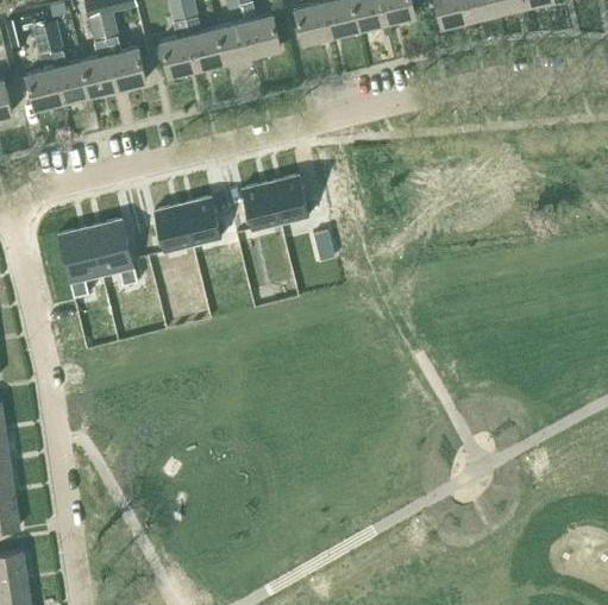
[(119,89),(110,55),(95,0),(87,0),(85,1),(98,58),(82,62),(92,96),(119,89)]
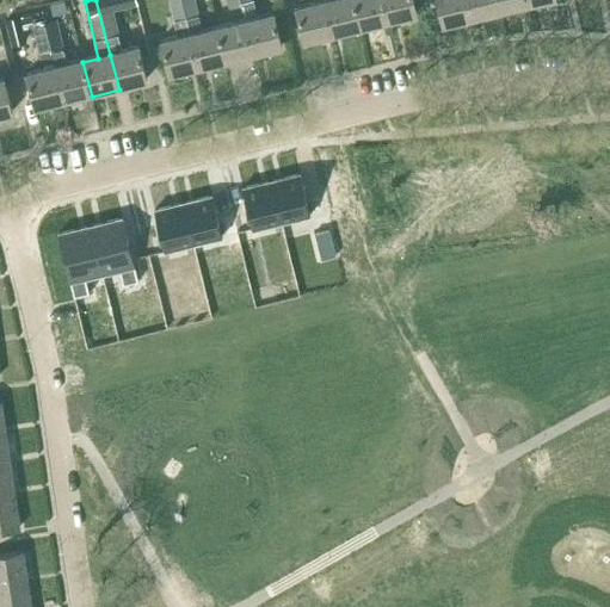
[(139,49),(122,53),(118,38),(119,38),(115,13),(139,7),(136,0),(96,0),(110,55),(119,90),(147,82),(139,49)]
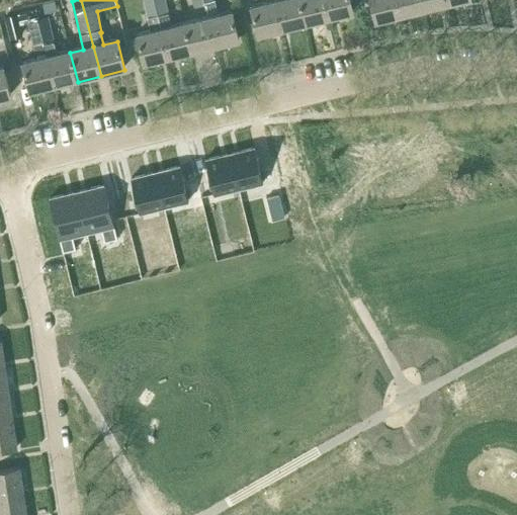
[(168,60),(161,30),(153,0),(143,0),(151,32),(137,36),(145,66),(168,60)]
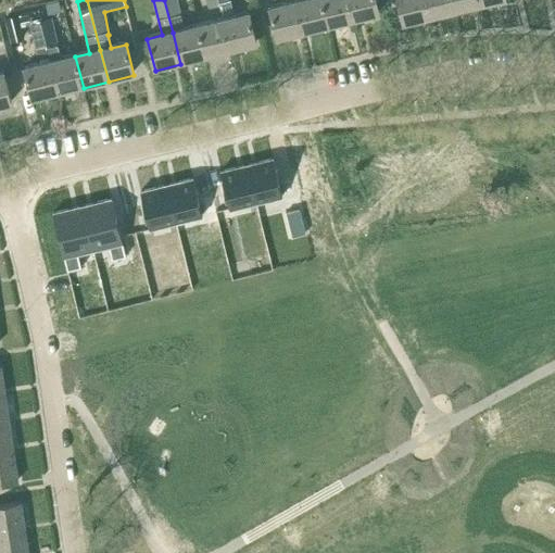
[(198,26),(185,29),(177,0),(164,0),(173,33),(180,64),(205,58),(198,26)]
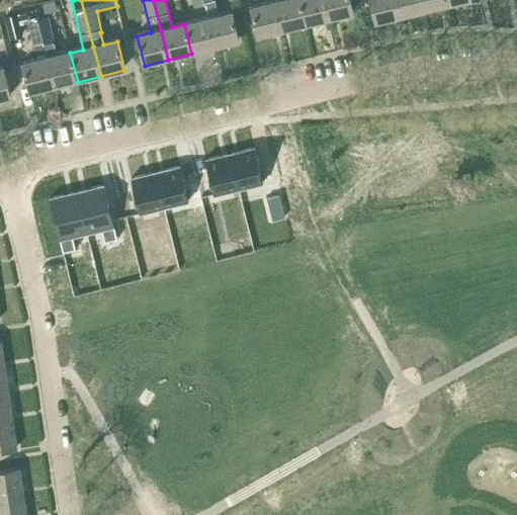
[(191,0),(194,10),(205,7),(202,0),(191,0)]
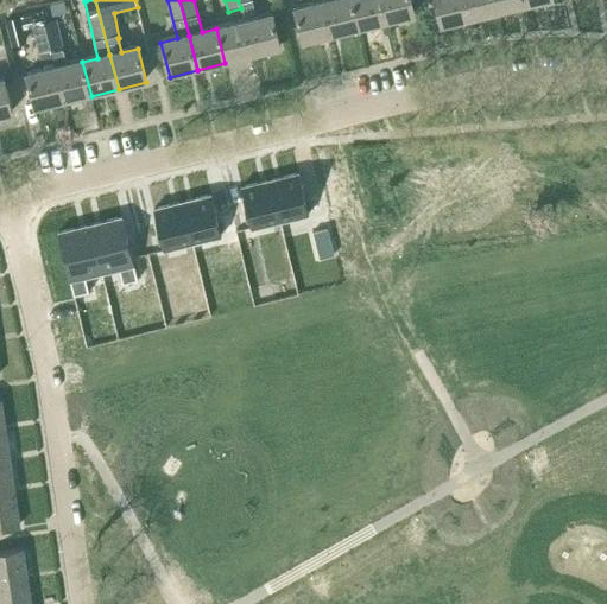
[(257,19),(252,0),(238,0),(241,8),(244,23),(252,57),(280,50),(272,16),(257,19)]
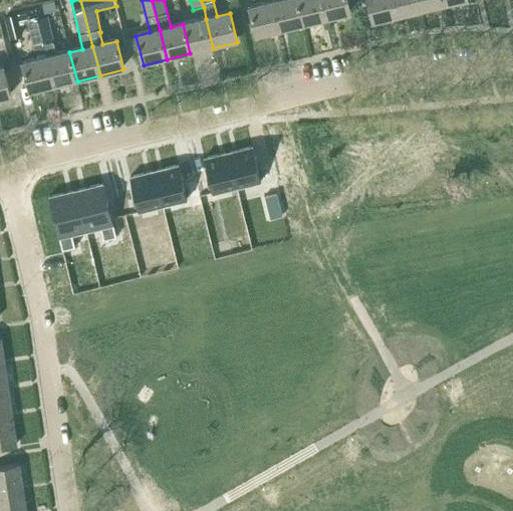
[(280,31),(273,2),(272,0),(260,0),(262,5),(249,8),(257,37),(280,31)]
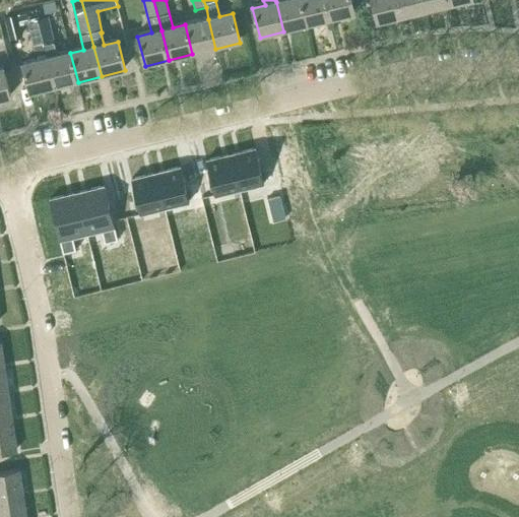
[(300,0),(275,0),(276,2),(283,31),(307,26),(300,0)]
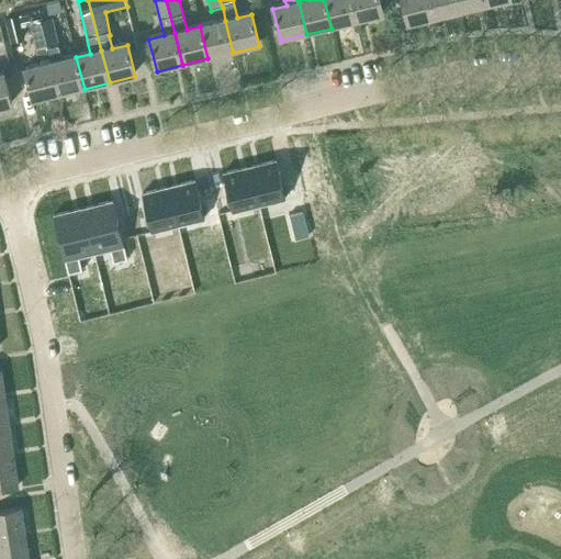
[(324,0),(332,29),(357,22),(351,0),(324,0)]
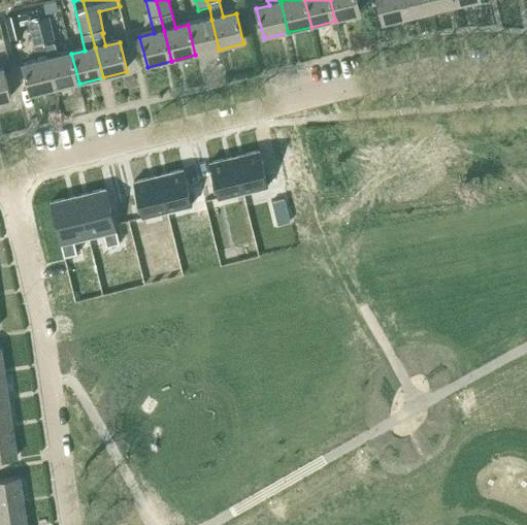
[(330,0),(335,21),(360,14),(356,0),(330,0)]
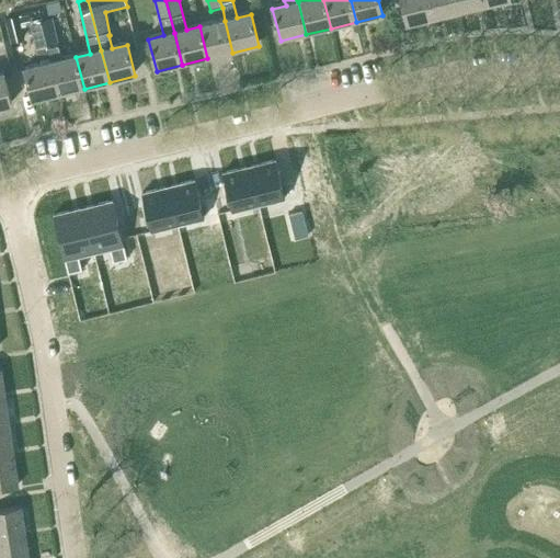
[(401,0),(408,25),(434,20),(429,0),(401,0)]
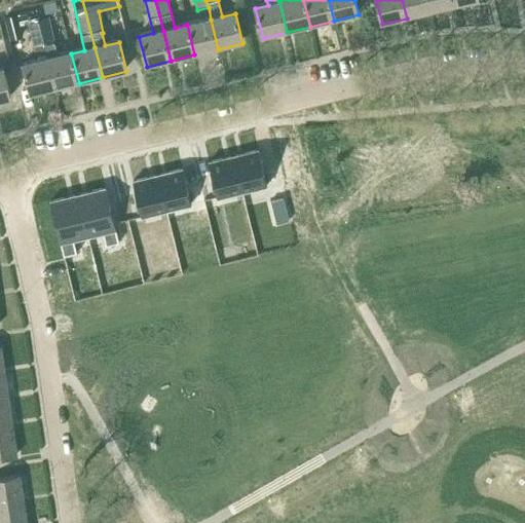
[(426,0),(402,0),(407,19),(430,12),(426,0)]
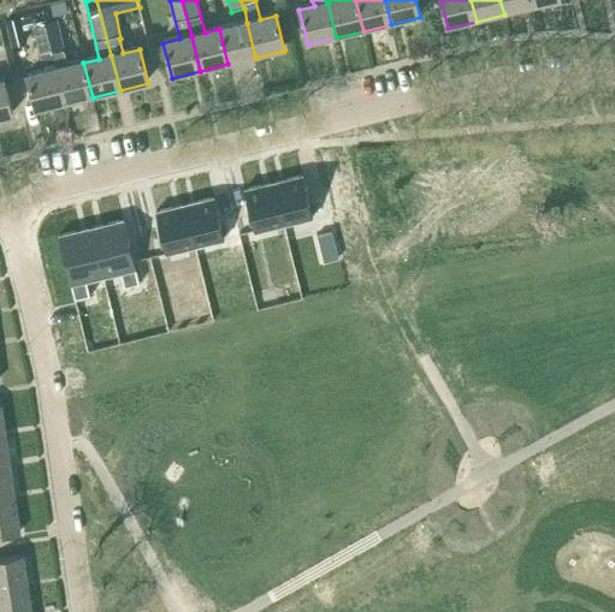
[(500,0),(504,15),(532,7),(530,0),(500,0)]
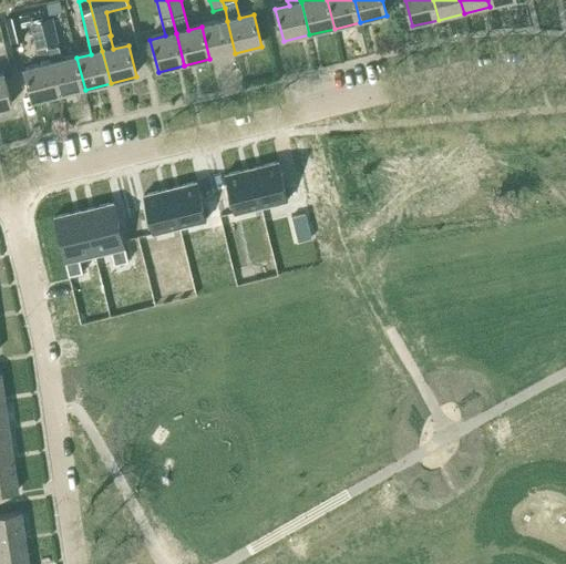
[(26,42),(20,18),(4,21),(11,45),(26,42)]
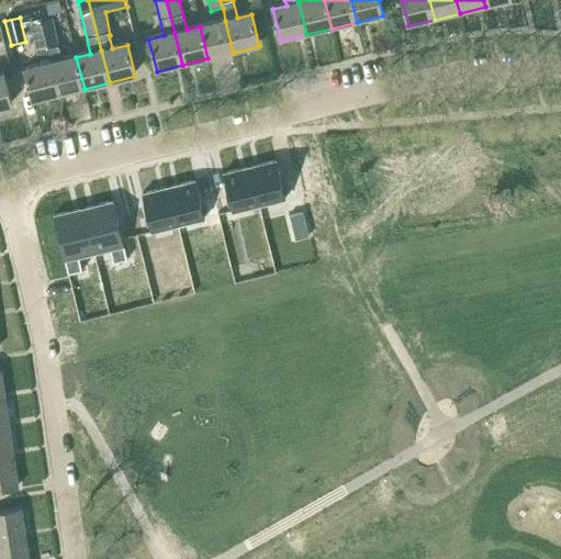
[(233,53),(225,21),(200,26),(208,58),(233,53)]
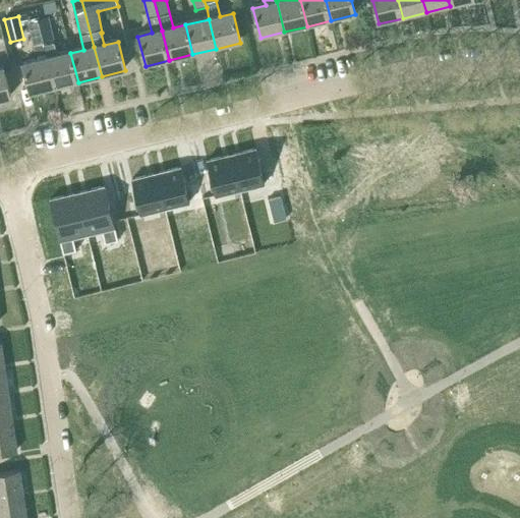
[(70,53),(58,56),(49,20),(38,23),(47,59),(54,89),(78,82),(70,53)]
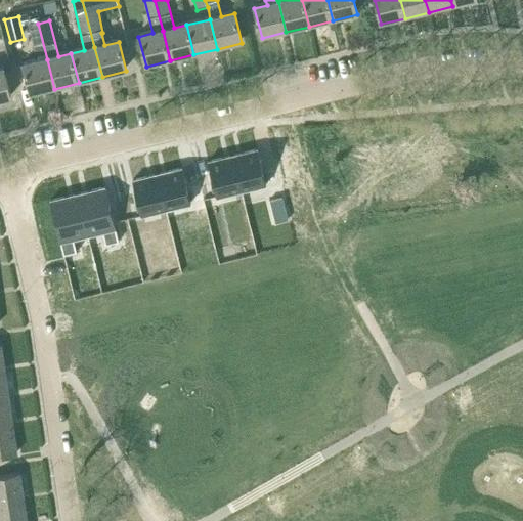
[(54,89),(47,59),(38,24),(29,26),(34,48),(33,48),(36,61),(24,64),(31,94),(54,89)]
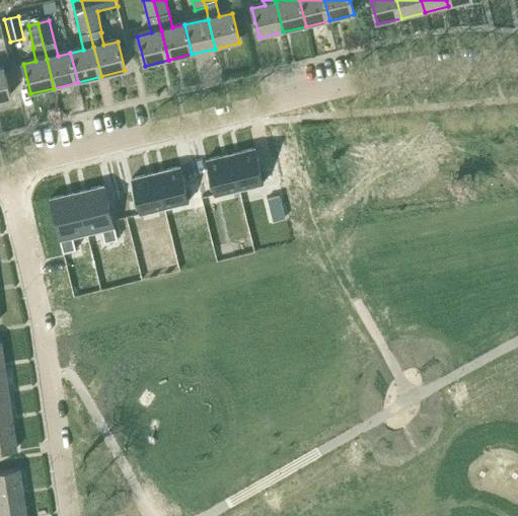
[(3,69),(0,69),(0,100),(10,98),(3,69)]
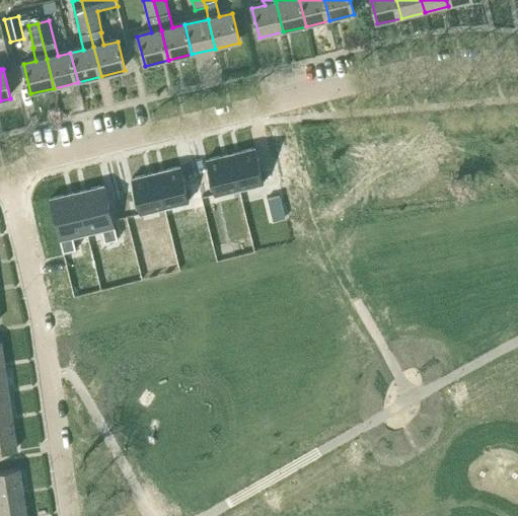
[(398,196),(445,170),(428,138),(397,155),(398,156),(381,166),(398,196)]
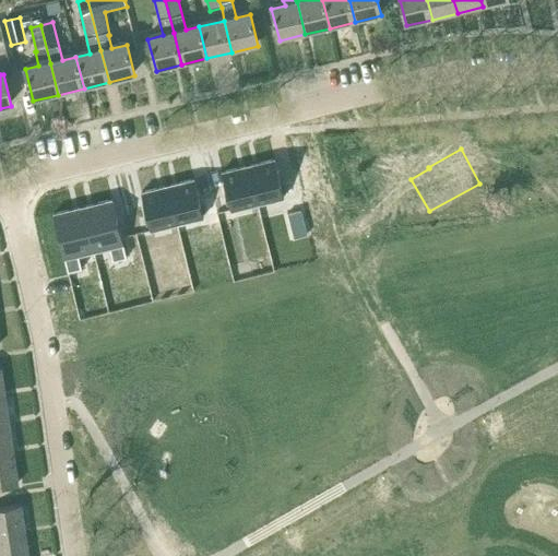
[(275,162),(248,168),(258,206),(285,200),(275,162)]
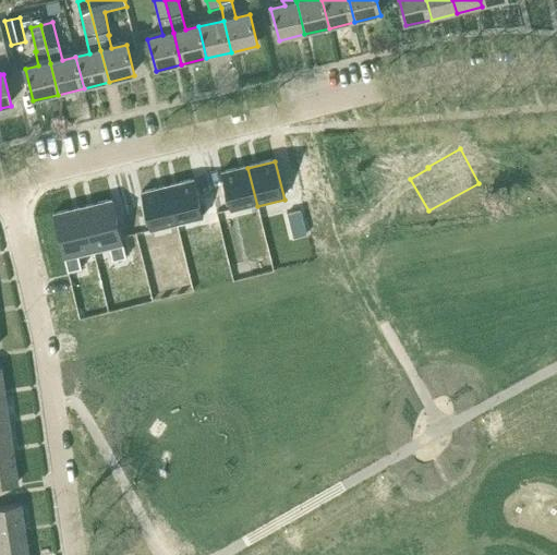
[(340,220),(391,196),(375,163),(324,186),(340,220)]
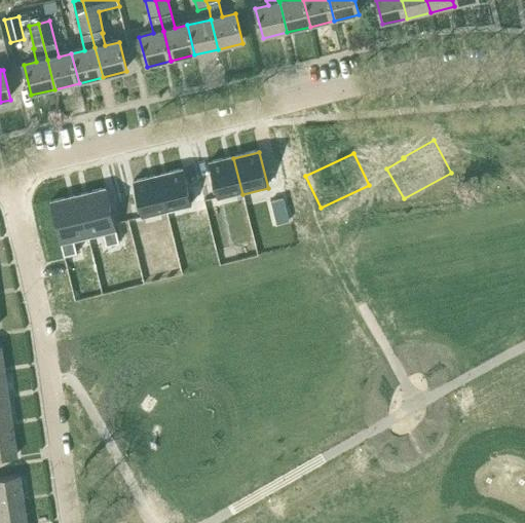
[(233,158),(209,165),(218,200),(242,194),(233,158)]
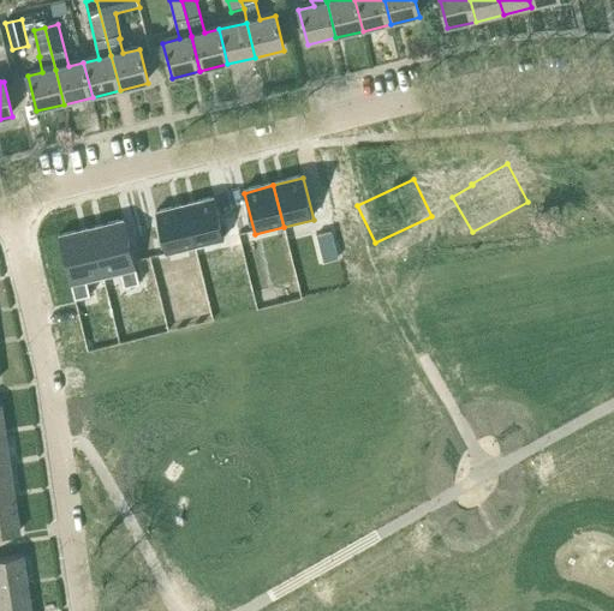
[(214,199),(185,208),(196,249),(225,241),(214,199)]
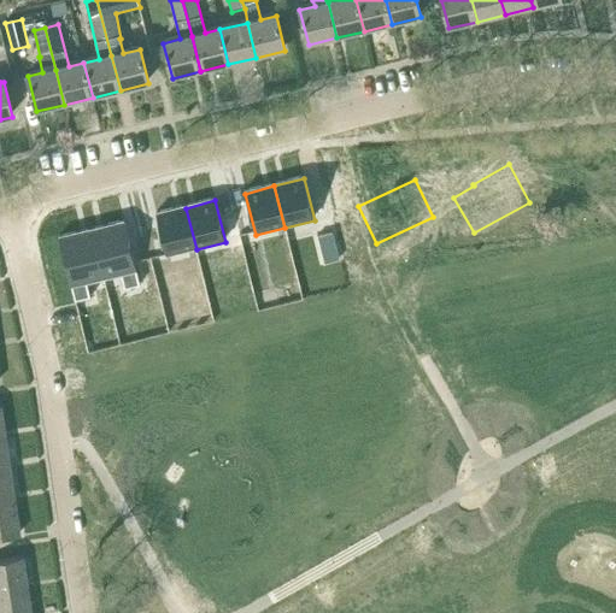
[(186,208),(156,216),(166,258),(197,249),(186,208)]
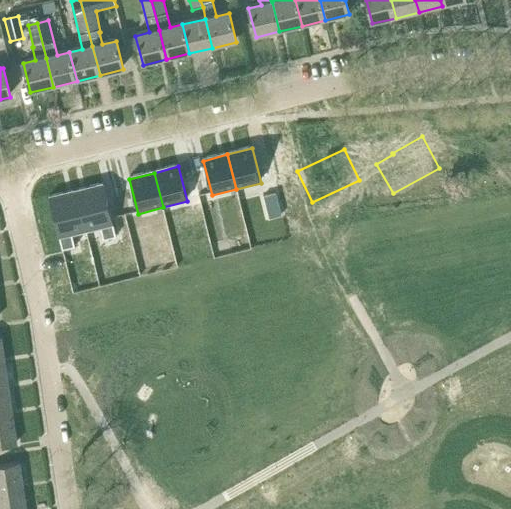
[(104,186),(77,192),(87,233),(101,230),(104,242),(117,239),(104,186)]
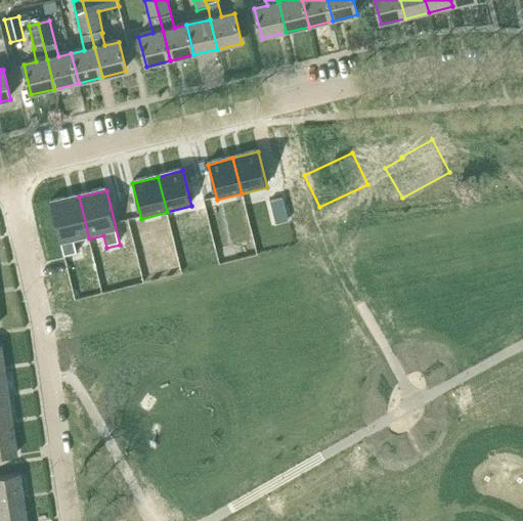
[(79,197),(50,204),(63,258),(77,255),(74,243),(89,239),(79,197)]
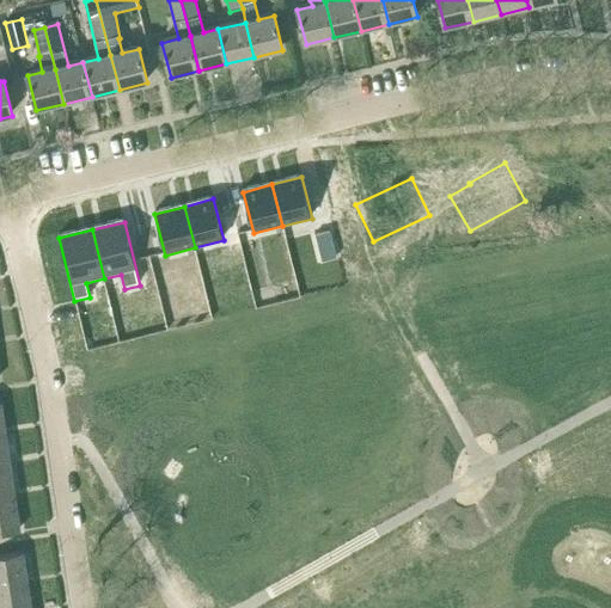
[(0,470),(11,468),(6,437),(0,437),(0,470)]
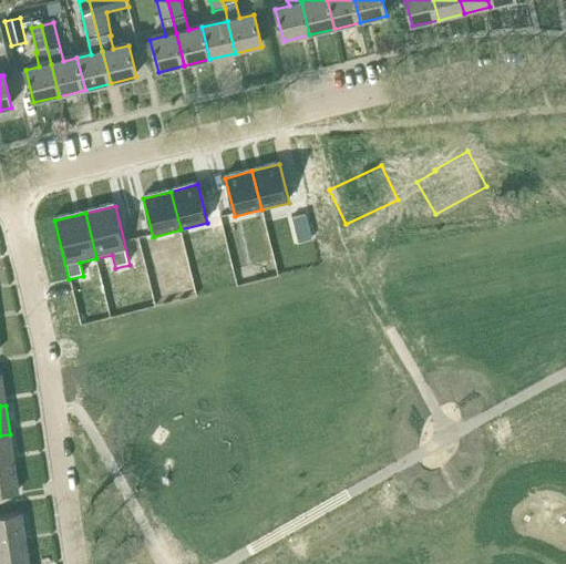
[(0,465),(14,463),(10,434),(0,436),(0,465)]
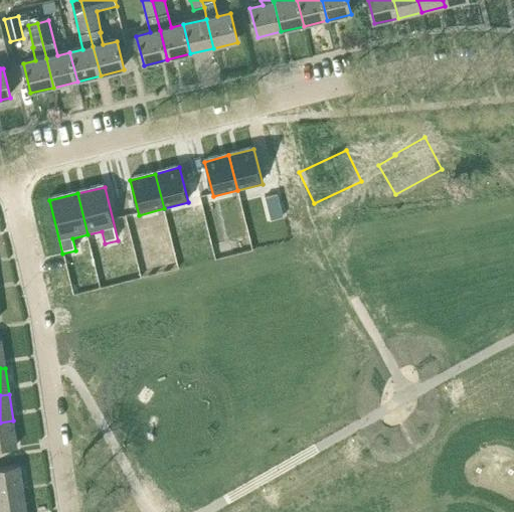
[(0,450),(17,448),(13,420),(0,422),(0,450)]
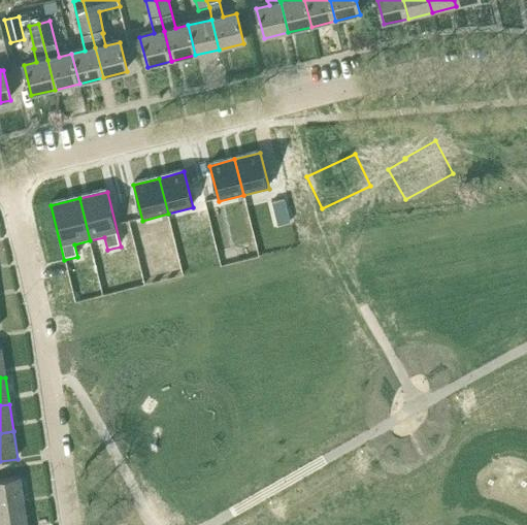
[(0,511),(25,507),(21,480),(0,482),(0,511)]
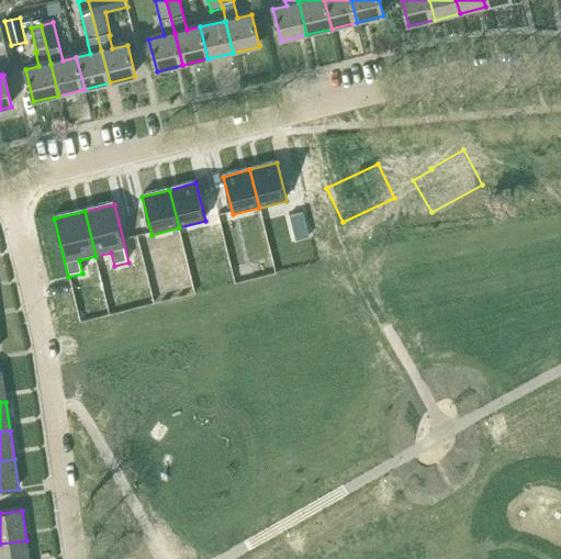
[(29,558),(26,540),(0,544),(0,558),(29,558)]
